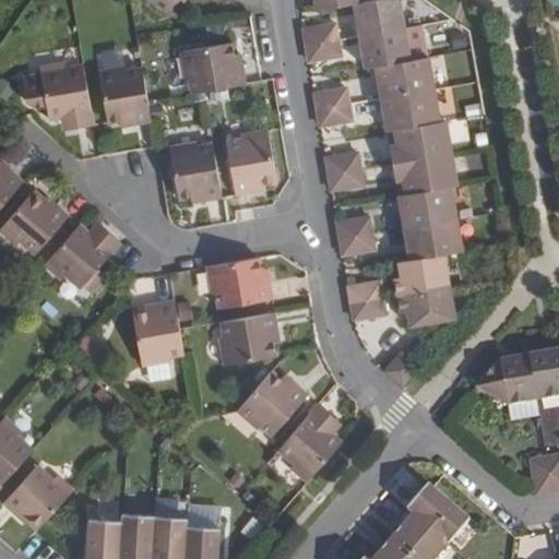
[(178,0),(179,0),(183,2),(185,0),(146,0),(168,15),(178,0)]
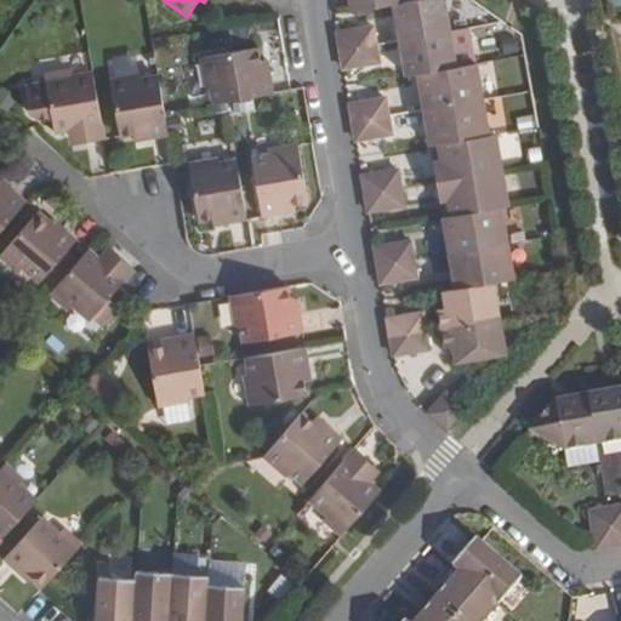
[(349,0),(352,12),(393,5),(408,3),(406,0),(349,0)]
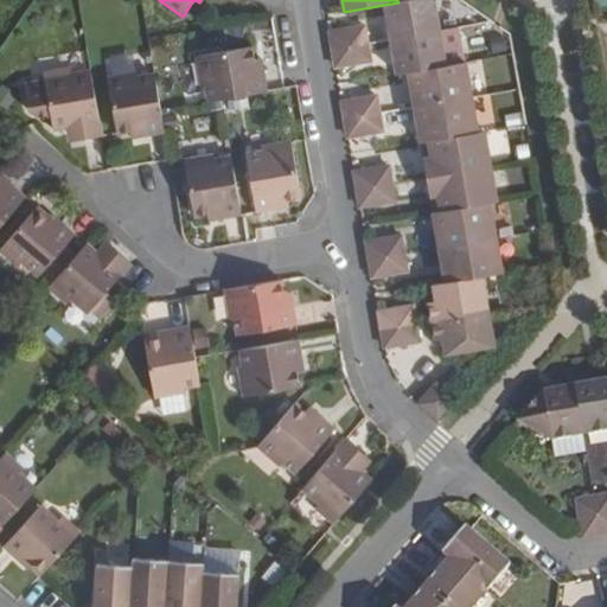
[(411,0),(398,2),(384,5),(389,40),(440,32),(434,0),(411,0)]
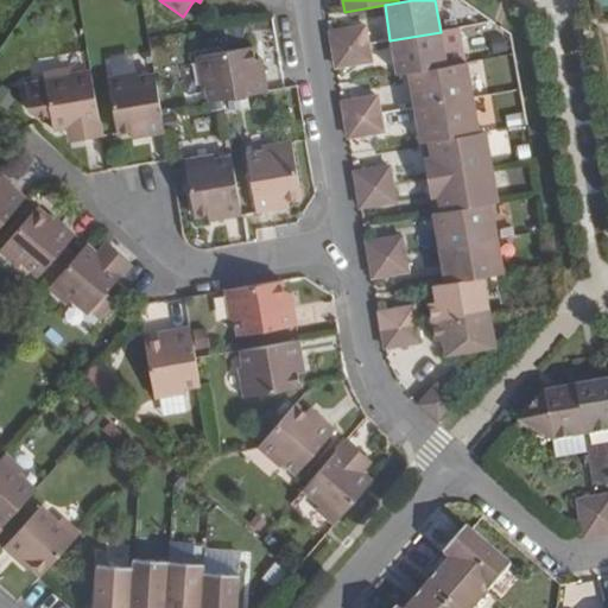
[(365,29),(330,33),(334,51),(367,44),(365,29)]
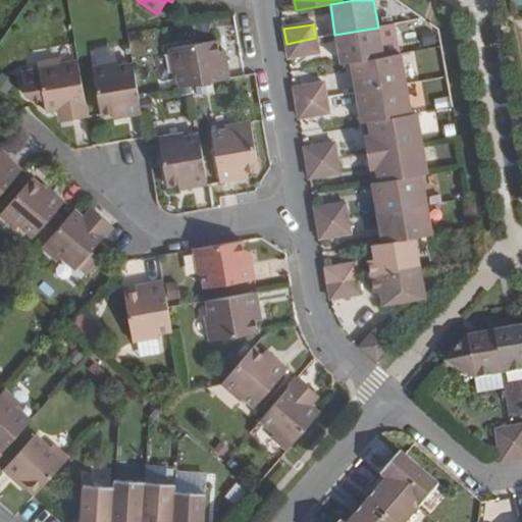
[(378,28),(334,35),(340,64),(352,62),(383,57),(378,28)]
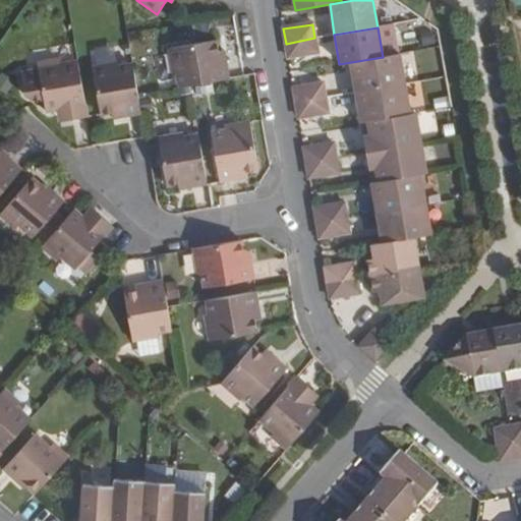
[(314,38),(286,44),(289,58),(317,54),(314,38)]
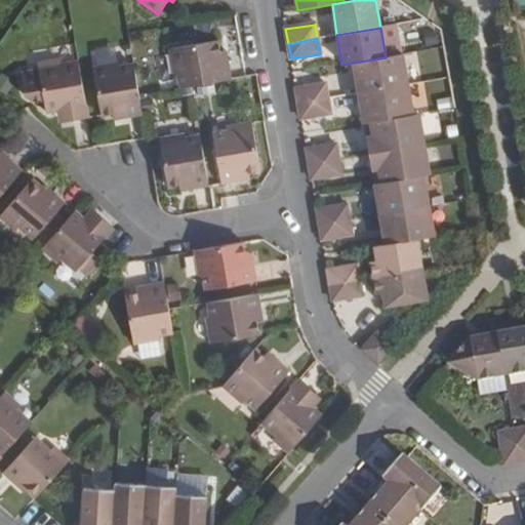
[(174,75),(179,74),(183,88),(194,87),(233,81),(230,67),(224,68),(220,54),(217,41),(169,49),(174,75)]
